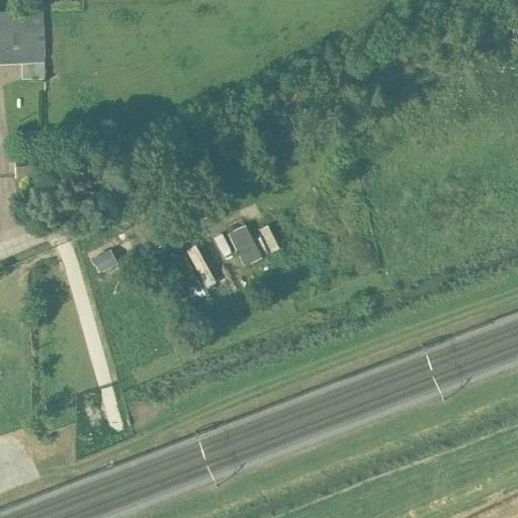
[(42,11),(0,11),(0,64),(20,64),(21,79),(46,79),(45,64),(42,11)]
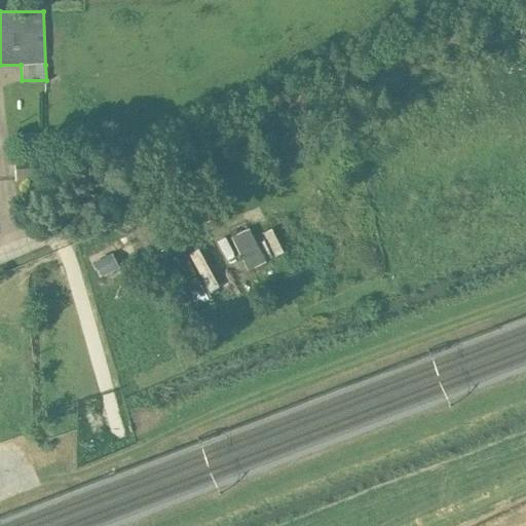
[(12,158),(14,181),(48,178),(46,155),(12,158)]
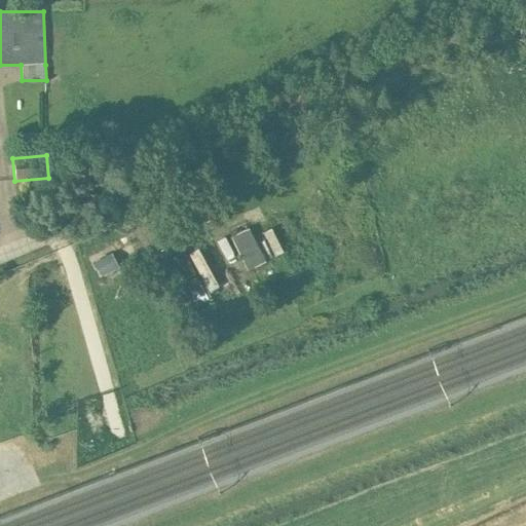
[(263,260),(279,253),(267,226),(251,233),(263,260)]
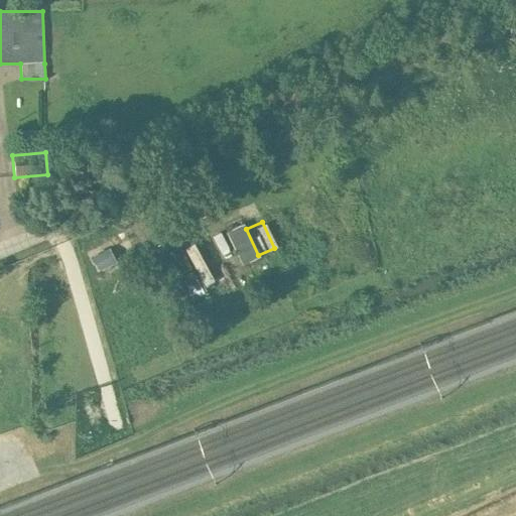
[(243,224),(225,232),(241,266),(259,258),(243,224)]
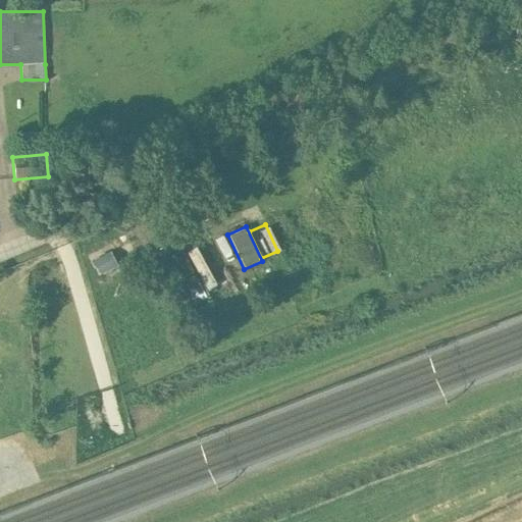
[(194,243),(178,252),(194,279),(180,286),(189,301),(218,284),(194,243)]
